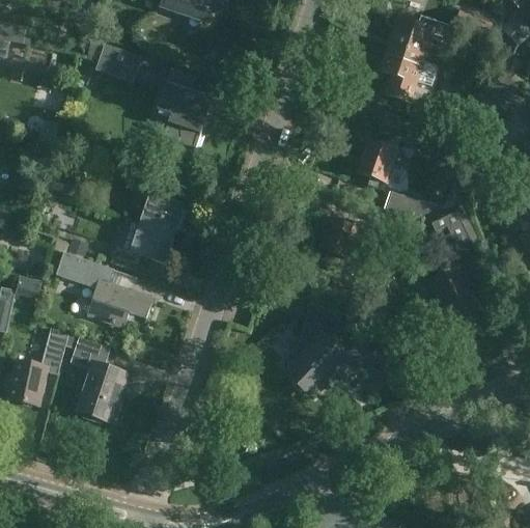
[(206,9),(215,12),(220,11),(224,8),(226,4),(227,0),(162,0),(161,5),(203,20),(206,9)]
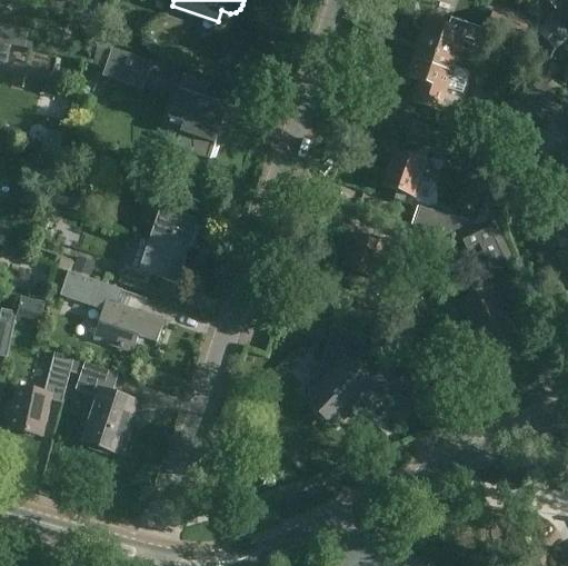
[(487,28),(486,32),(522,45),(530,20),(494,8),(487,28)]
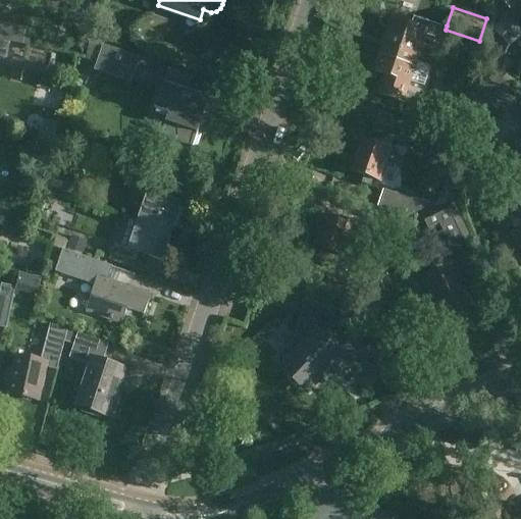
[(509,43),(520,32),(520,26),(509,12),(493,26),(509,43)]
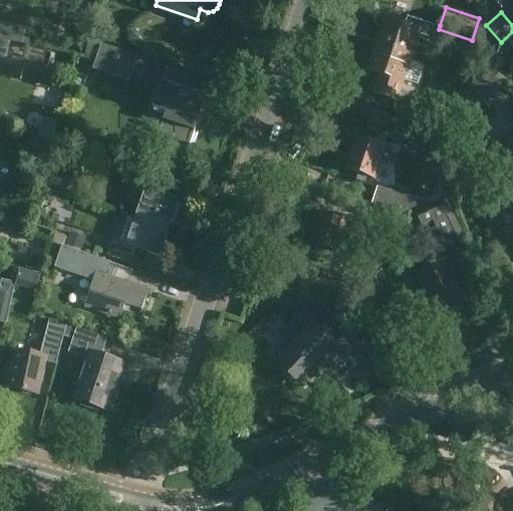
[(439,29),(440,25),(408,14),(406,20),(387,14),(377,43),(412,54),(420,31),(436,37),(439,29)]
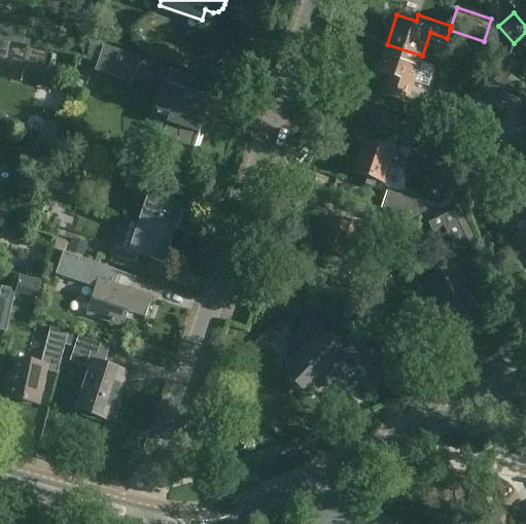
[(0,37),(16,41),(22,42),(25,28),(0,22),(0,37)]
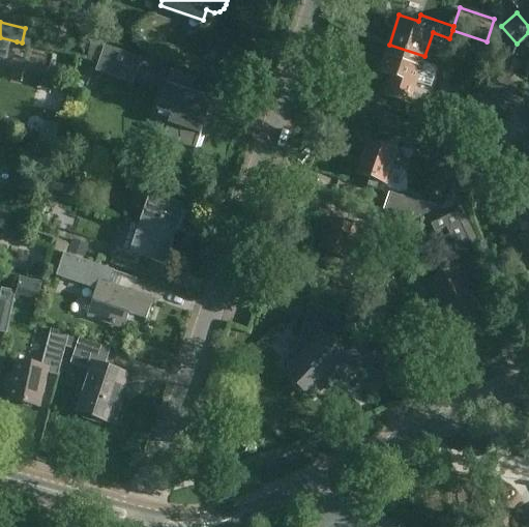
[(0,54),(5,56),(5,55),(15,57),(17,41),(0,37),(0,54)]
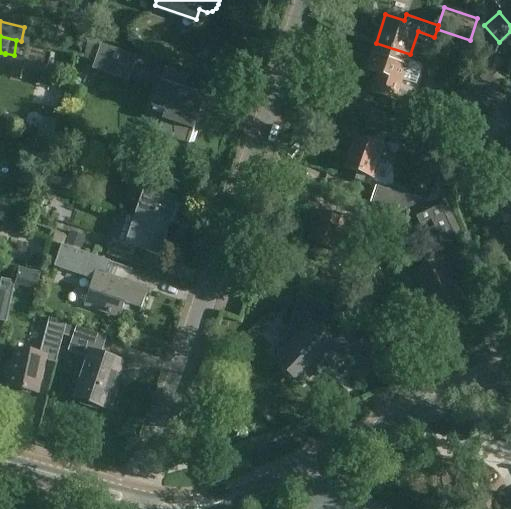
[(128,79),(136,53),(99,41),(91,66),(128,79)]
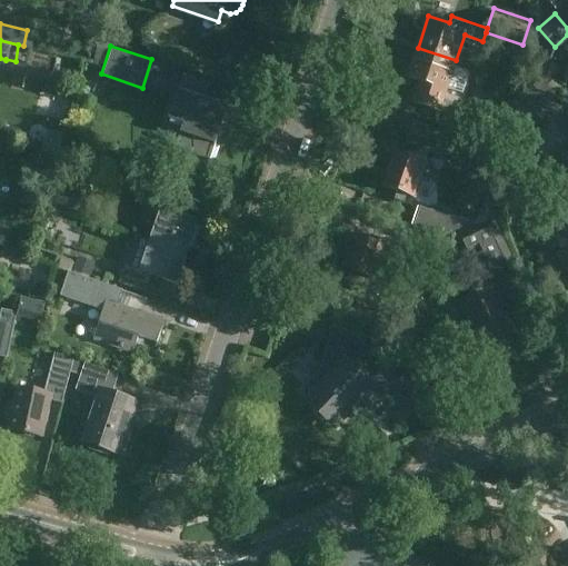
[(456,60),(418,48),(408,76),(420,79),(414,99),(440,108),(456,60)]
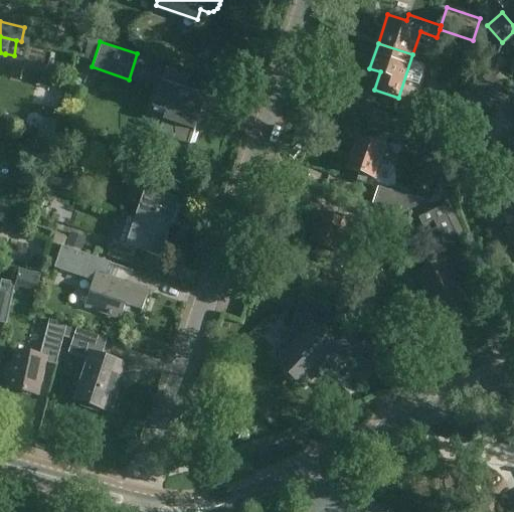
[(495,66),(491,71),(499,79),(504,74),(495,66)]
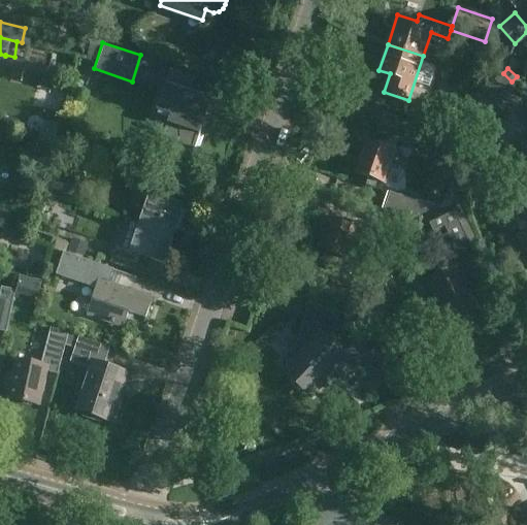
[(518,87),(512,81),(503,73),(501,72),(492,80),(508,97),(518,87)]
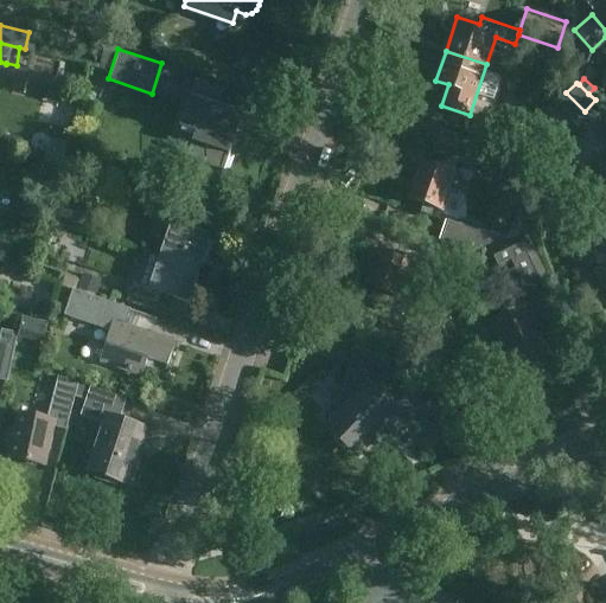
[(187,152),(183,170),(198,174),(202,162),(222,170),(237,123),(214,116),(218,102),(190,92),(179,124),(193,130),(186,152),(187,152)]
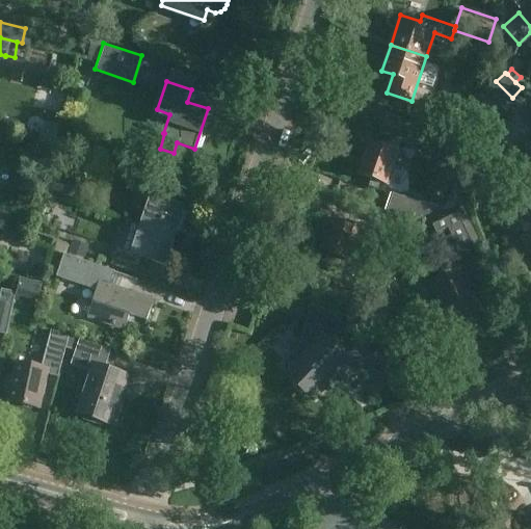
[(496,81),(486,90),(503,106),(512,98),(496,81)]
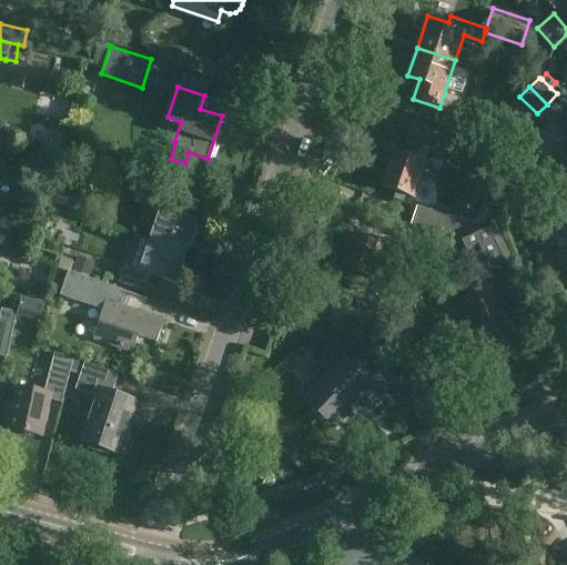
[(519,97),(509,107),(527,124),(537,113),(519,97)]
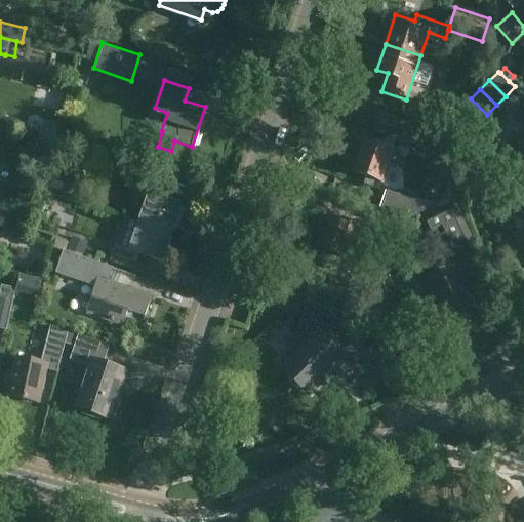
[(487,115),(471,98),(459,108),(477,124),(487,115)]
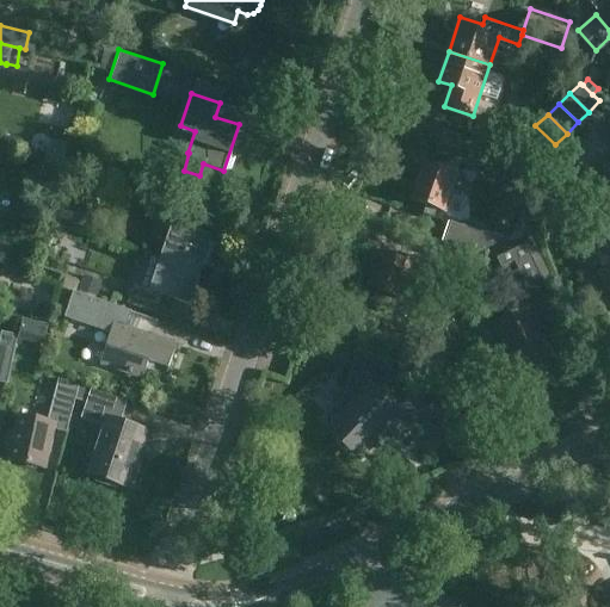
[(66,141),(48,137),(44,158),(62,161),(66,141)]
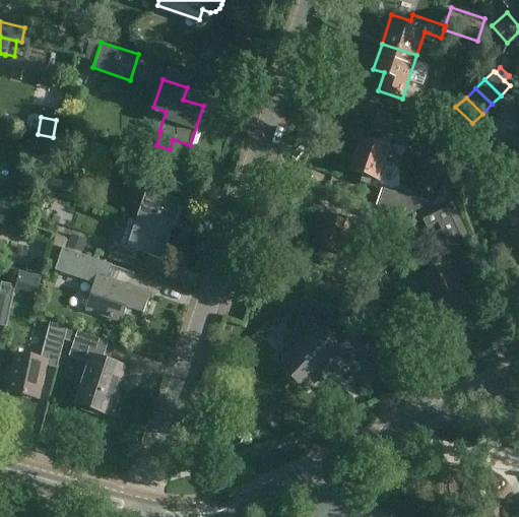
[(382,159),(386,148),(361,140),(350,168),(363,172),(377,177),(382,159)]
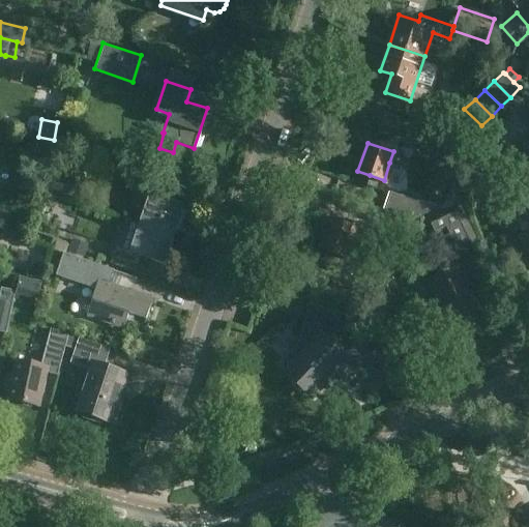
[(393,151),(389,163),(401,167),(404,155),(393,151)]
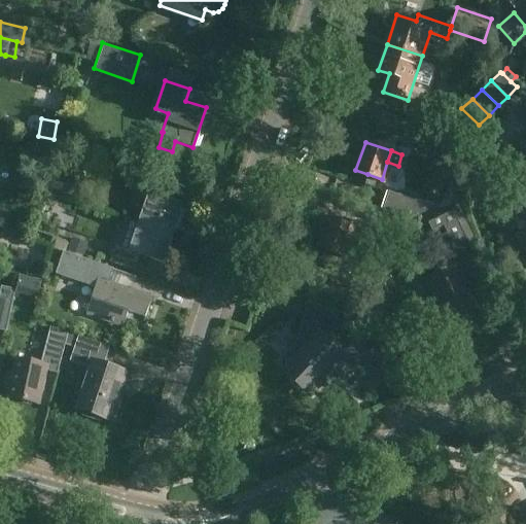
[(525,163),(513,170),(525,194),(525,163)]
